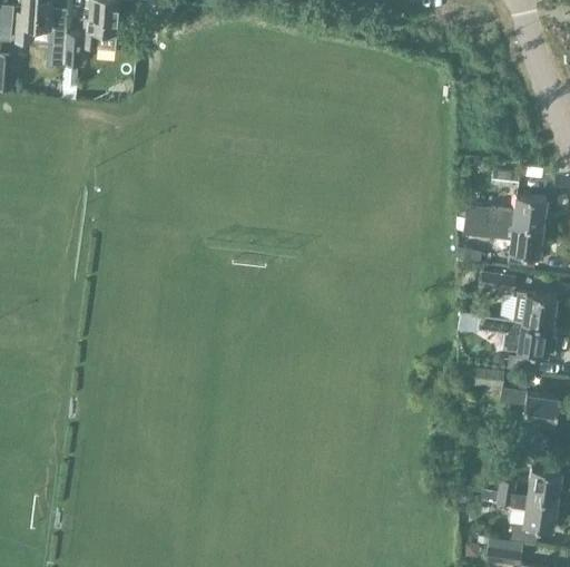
[(49,30),(51,0),(22,0),(22,13),(18,13),(16,44),(30,45),(31,29),(49,30)]
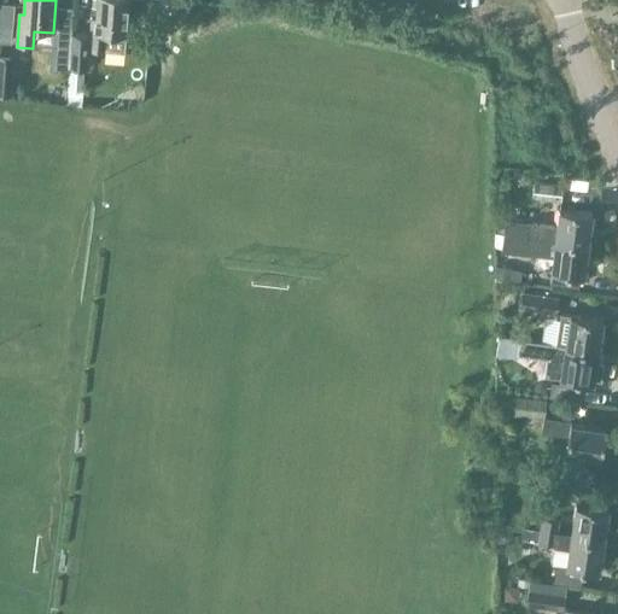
[(69,70),(89,72),(91,53),(105,54),(126,56),(127,39),(129,0),(98,0),(97,21),(91,19),(89,39),(71,37),(69,70)]
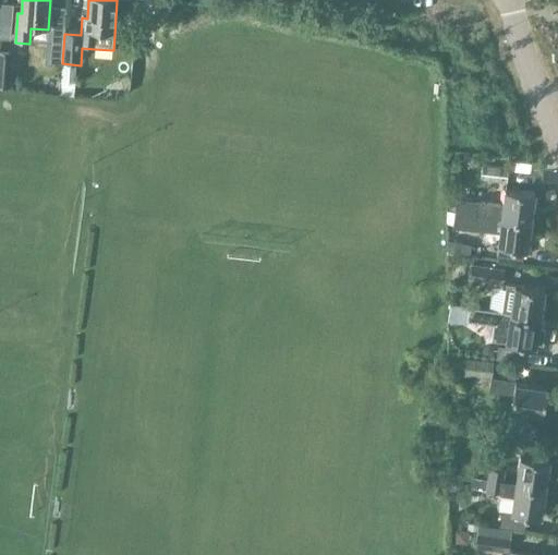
[(0,5),(0,40),(9,43),(12,8),(0,5)]
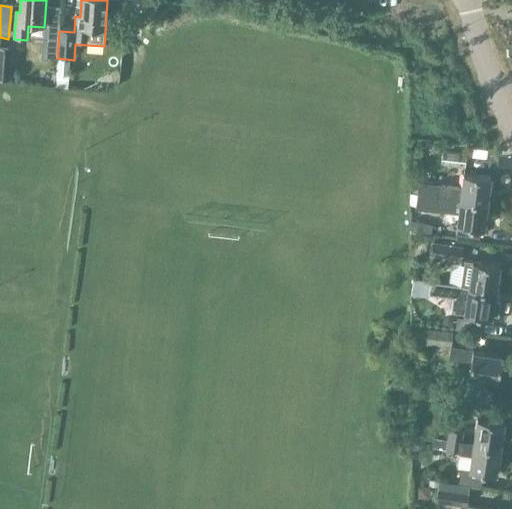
[(13,49),(0,48),(0,80),(11,82),(13,49)]
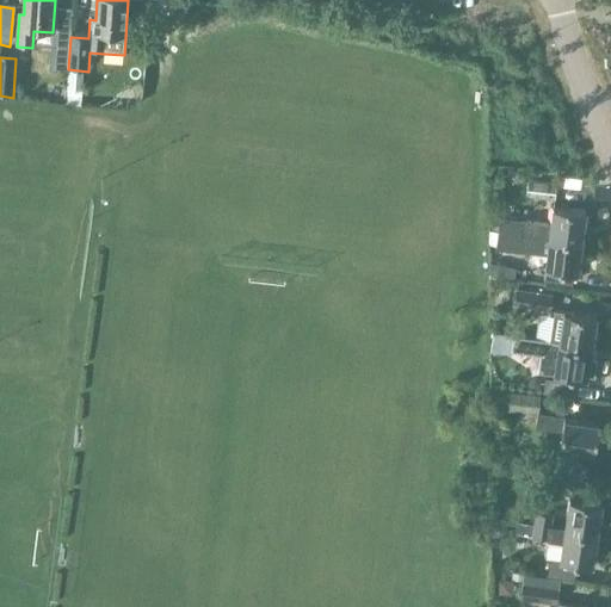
[(493,197),(492,210),(503,211),(504,198),(493,197)]
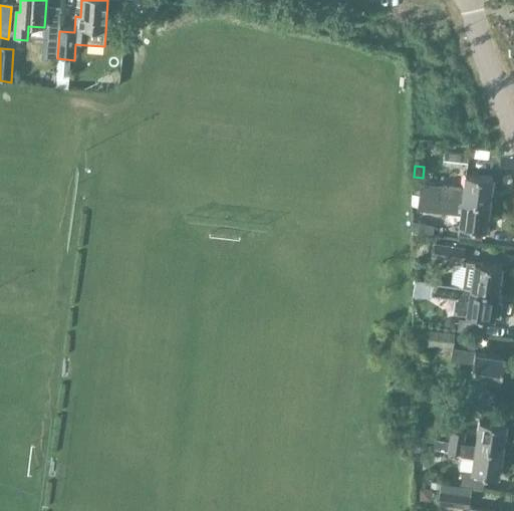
[(438,189),(436,200),(465,203),(490,206),(493,180),(466,177),(464,192),(438,189)]
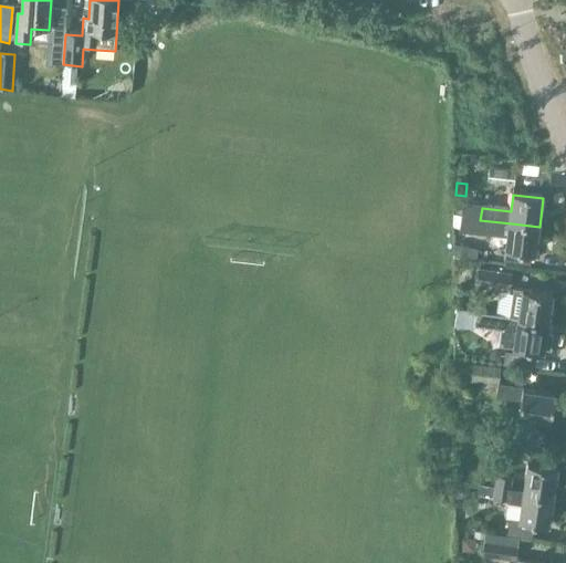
[(480,220),(479,232),(507,236),(505,251),(506,251),(505,260),(532,264),(533,254),(535,256),(540,227),(512,223),(480,220)]
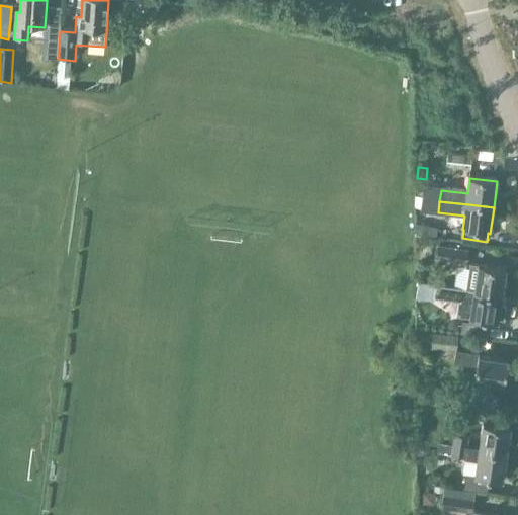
[(417,228),(416,237),(427,239),(427,237),(432,237),(433,230),(417,228)]
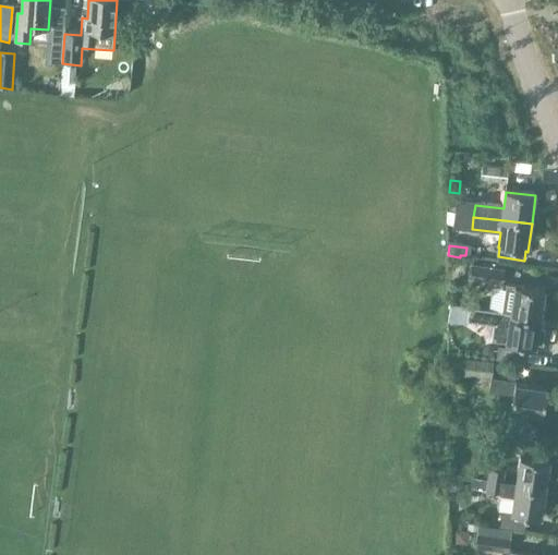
[(502,287),(505,272),(471,266),(469,282),(502,287)]
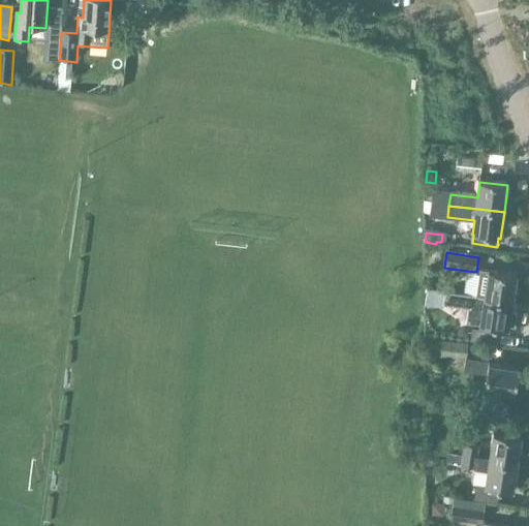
[(479,271),(476,298),(485,299),(512,303),(517,277),(479,271)]
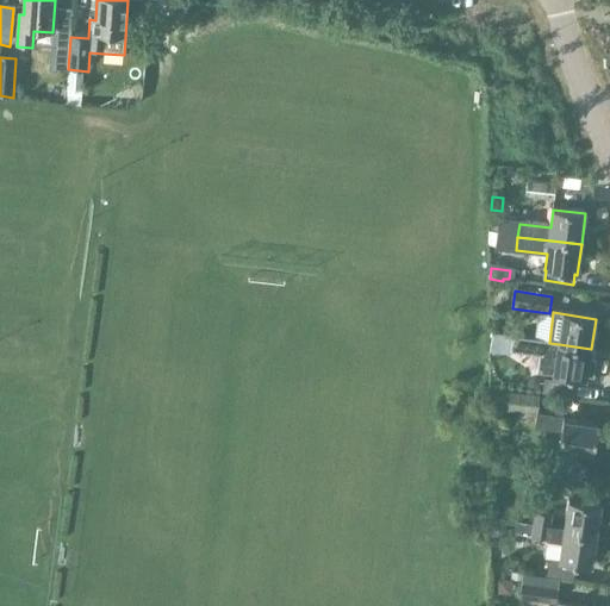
[(524,339),(523,354),(541,356),(543,342),(524,339)]
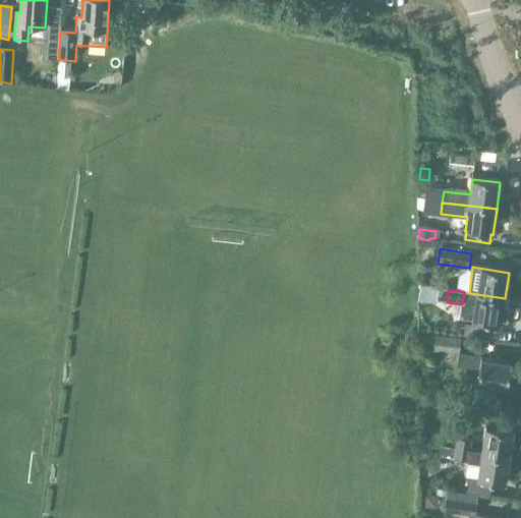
[(501,325),(505,298),(477,294),(473,321),(501,325)]
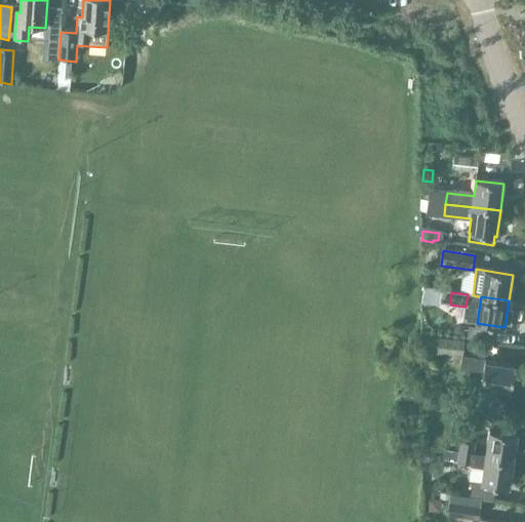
[(512,392),(515,367),(485,363),(486,361),(462,358),(463,342),(439,339),(437,357),(462,360),(460,369),(483,372),(481,387),(512,392)]
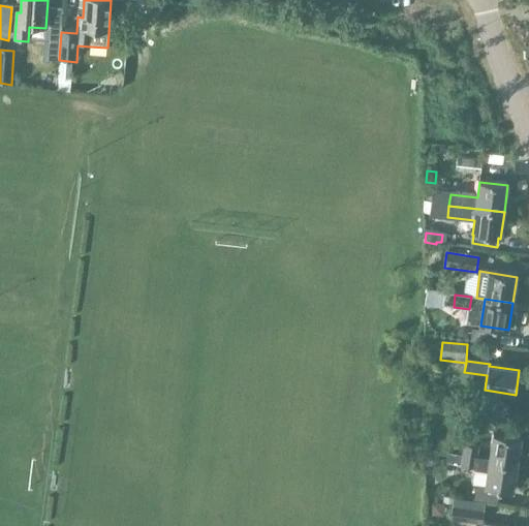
[(494,434),(490,461),(517,465),(521,439),(494,434)]
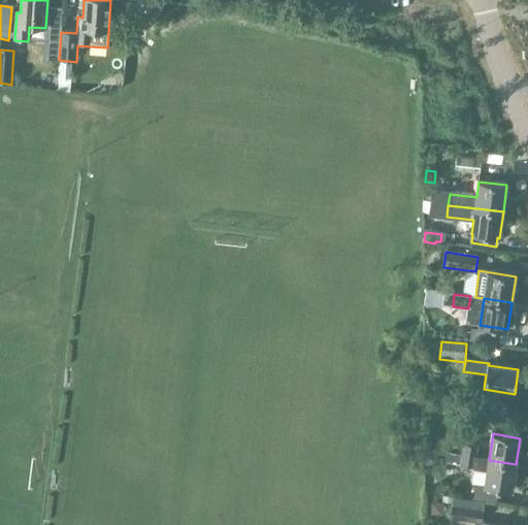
[(463,445),(461,456),(476,458),(479,447),(463,445)]
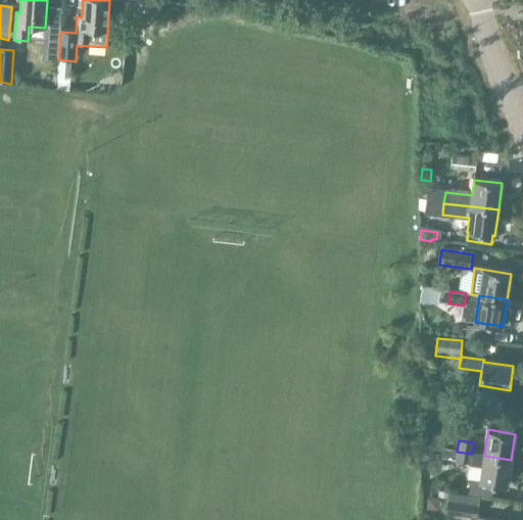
[(442,450),(441,460),(453,462),(455,452),(442,450)]
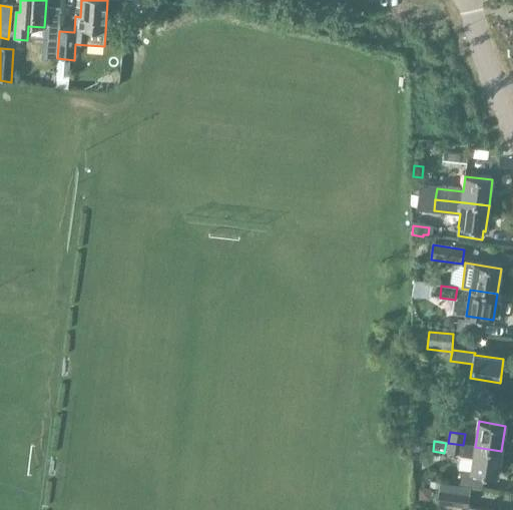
[(412,442),(411,454),(418,454),(423,450),(424,443),(412,442)]
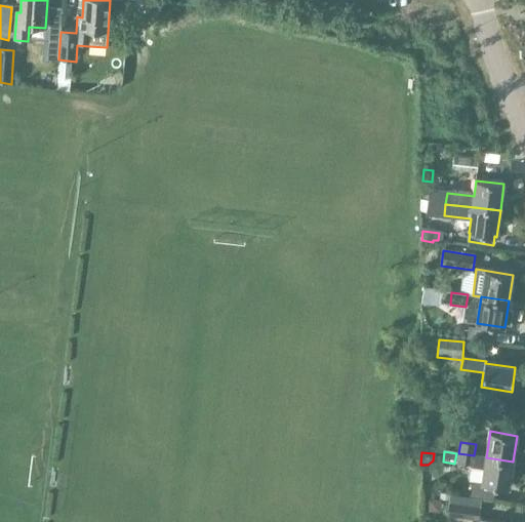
[(458,456),(457,465),(471,467),(471,468),(484,470),(482,484),(481,485),(473,484),(471,498),(493,502),(495,487),(495,486),(509,488),(513,462),(486,457),(474,455),(458,453),(458,456)]
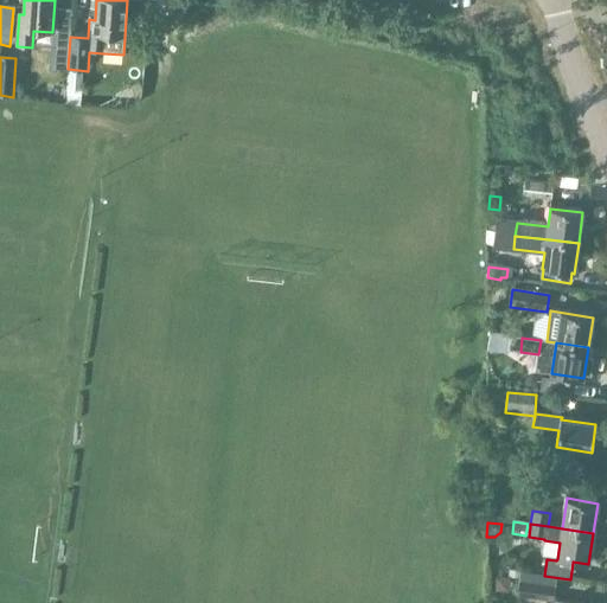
[(554,602),(555,592),(556,579),(521,573),(517,598),(540,602),(554,602)]
